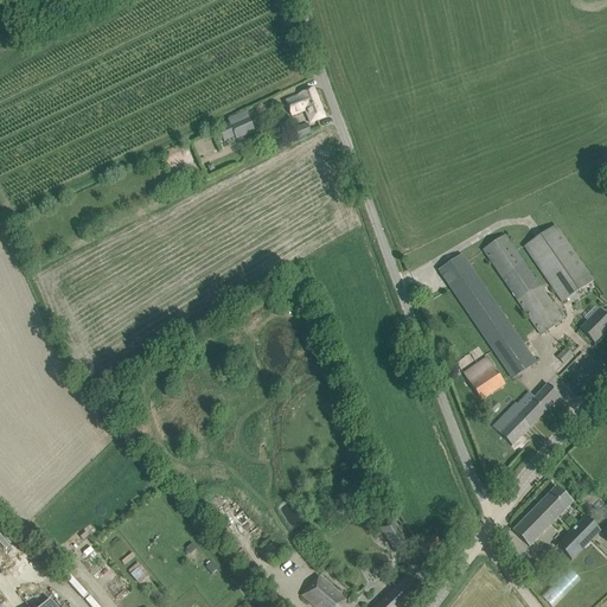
[(300,96),(285,102),(292,117),(306,112),(311,123),(324,117),(313,89),(299,95),(300,96)]
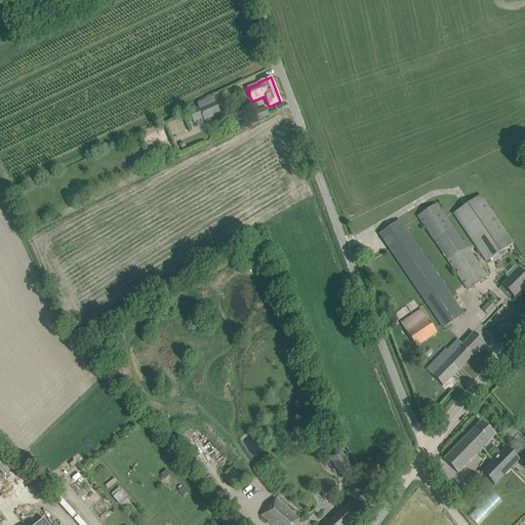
[(214,102),(199,109),(201,114),(203,119),(204,121),(220,114),(214,102)]
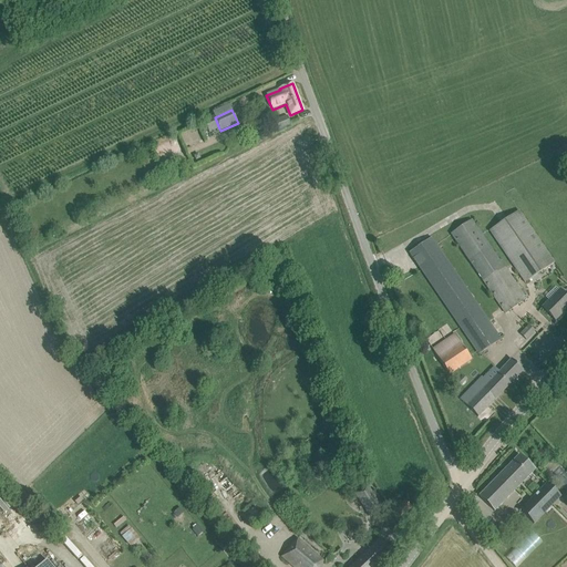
[(156,150),(161,160),(171,154),(166,145),(156,150)]
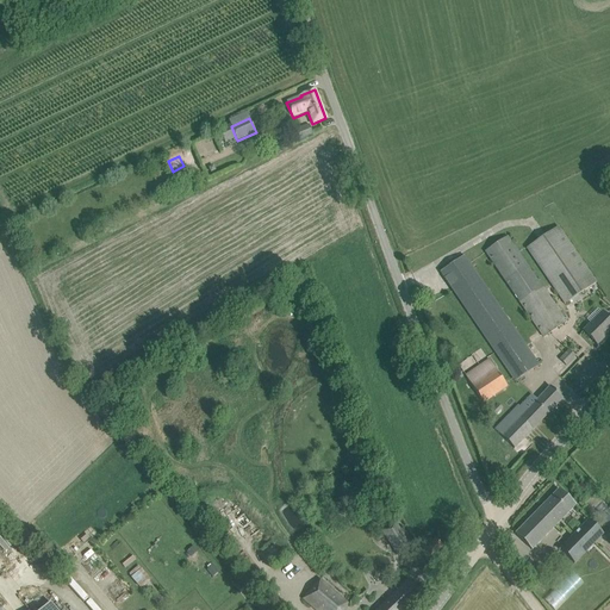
[(527,248),(565,304),(597,282),(559,226),(527,248)]
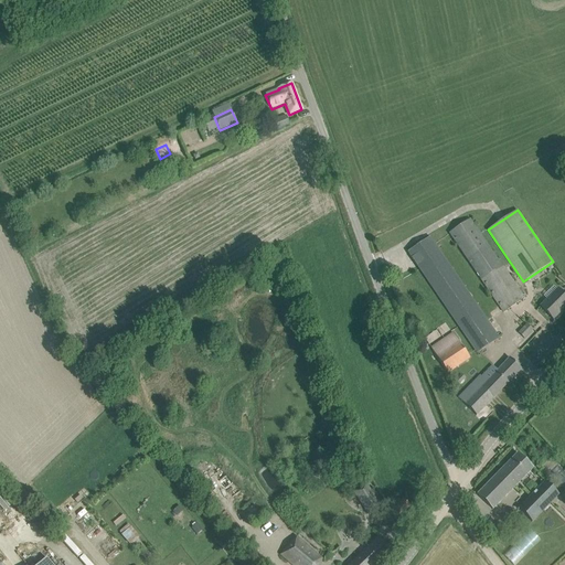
[(450,233),(498,304),(503,312),(526,297),(520,287),(518,289),(470,220),(450,233)]
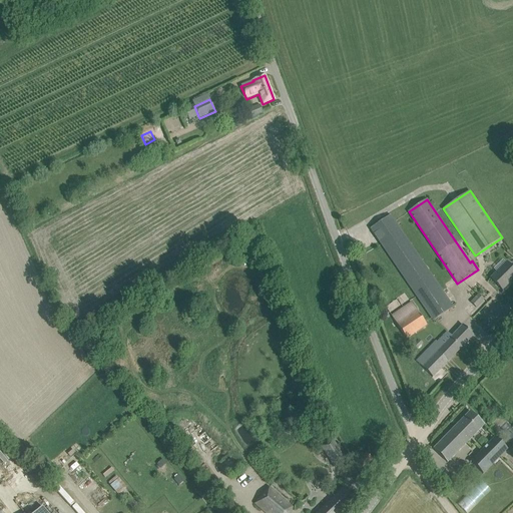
[(370,228),(433,321),(453,307),(390,215),(370,228)]
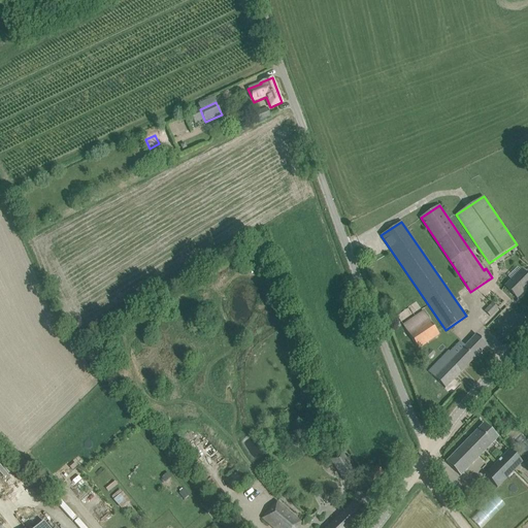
[(505,287),(509,291),(517,298),(527,287),(527,276),(521,270),(505,287)]
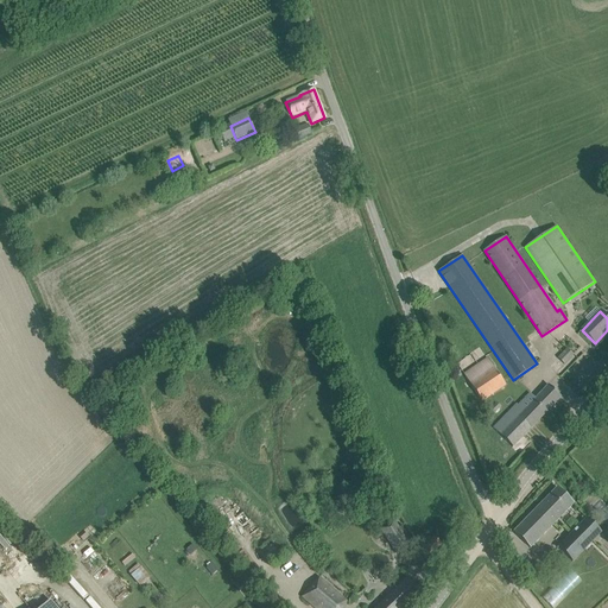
[(567,348),(557,358),(564,363),(572,354),(567,348)]
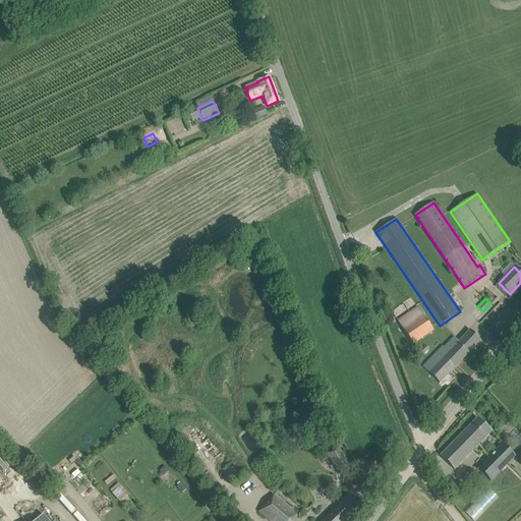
[(397,322),(413,344),(433,330),(418,307),(397,322)]
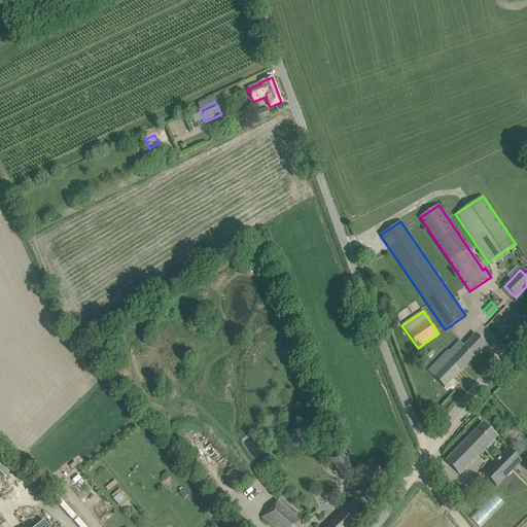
[(427,372),(444,388),(486,344),(476,334),(454,356),(448,350),(427,372)]
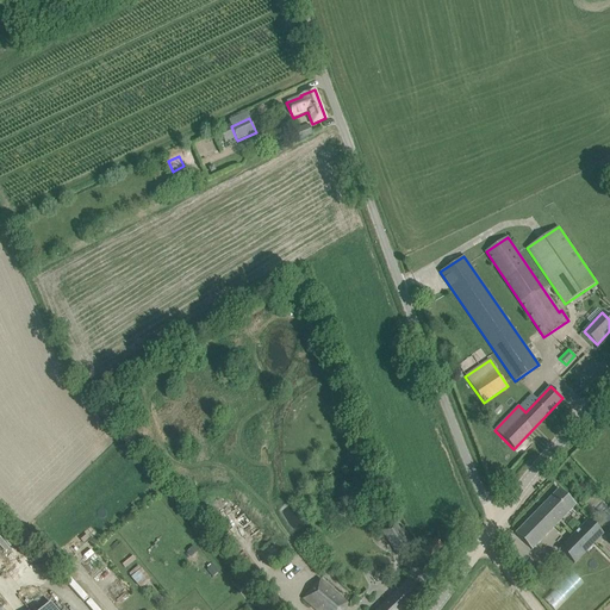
[(516,534),(531,551),(576,505),(559,490),(516,534)]
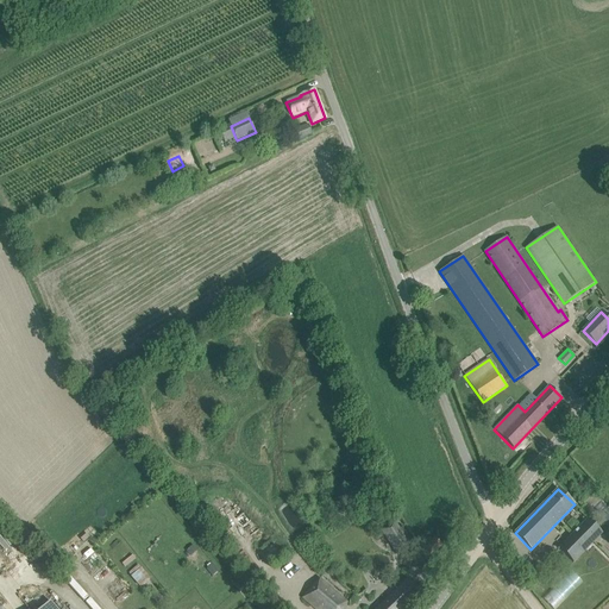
[(559,548),(573,563),(602,533),(588,519),(559,548)]
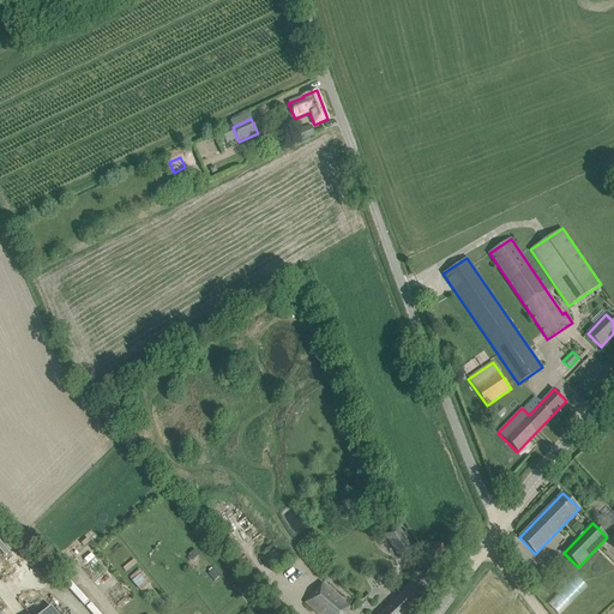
[(383,535),(399,561),(415,552),(397,525),(383,535)]
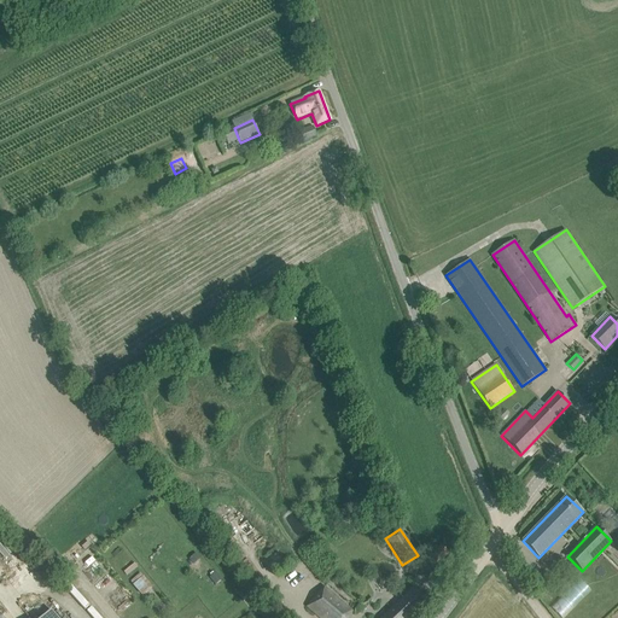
[(431,560),(438,566),(448,553),(441,547),(431,560)]
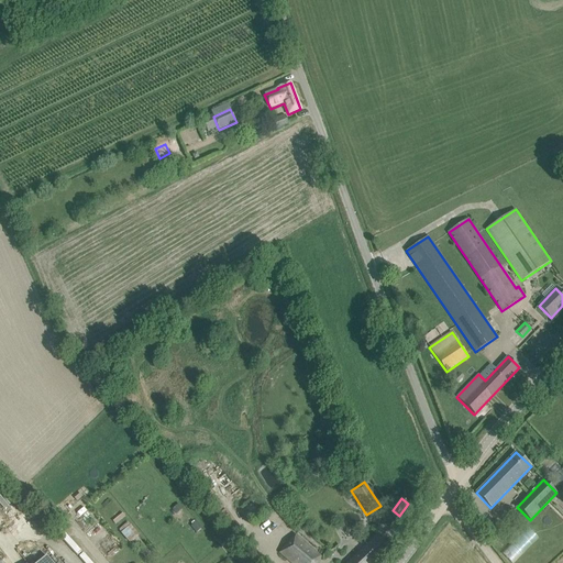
[(178,504),(172,509),(176,514),(181,509),(178,504)]
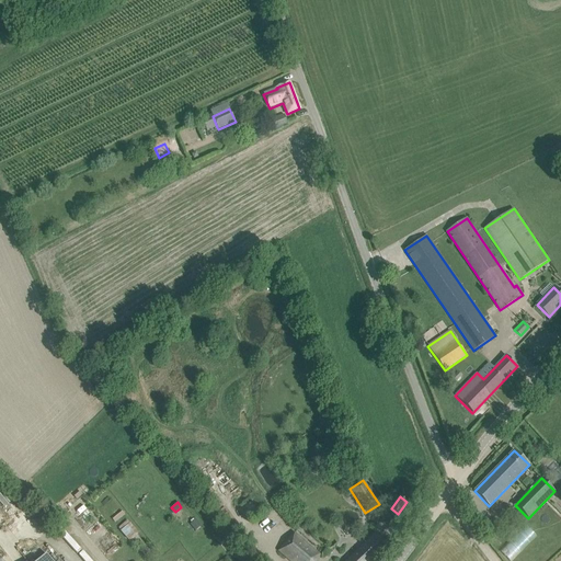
[(195,519),(190,524),(195,530),(201,526),(195,519)]
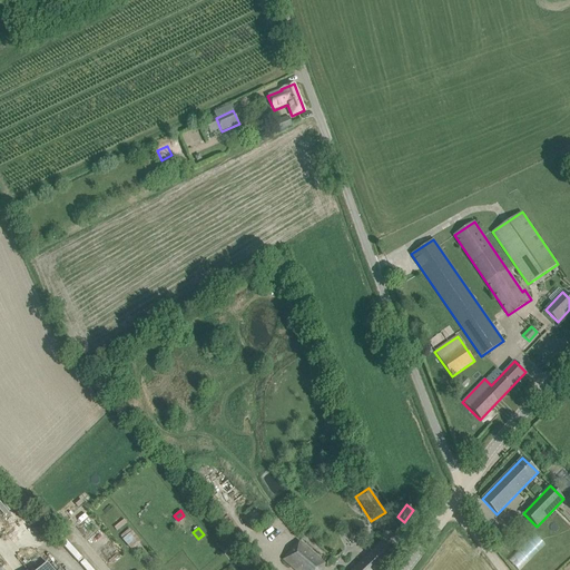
[(123,540),(130,550),(140,541),(133,531),(123,540)]
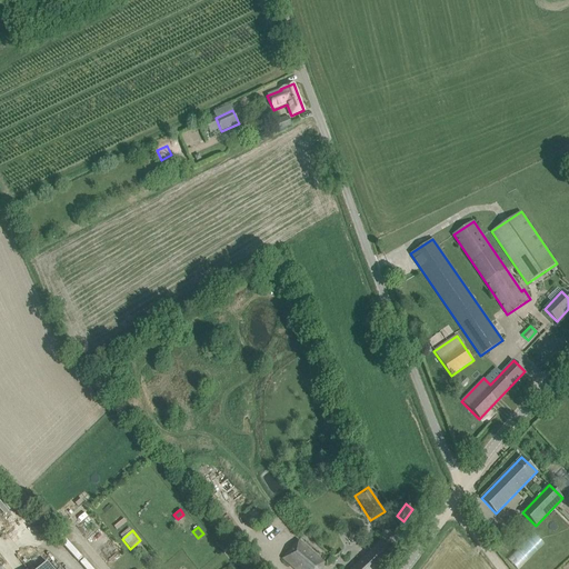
[(535,532),(509,559),(519,568),(545,541),(535,532)]
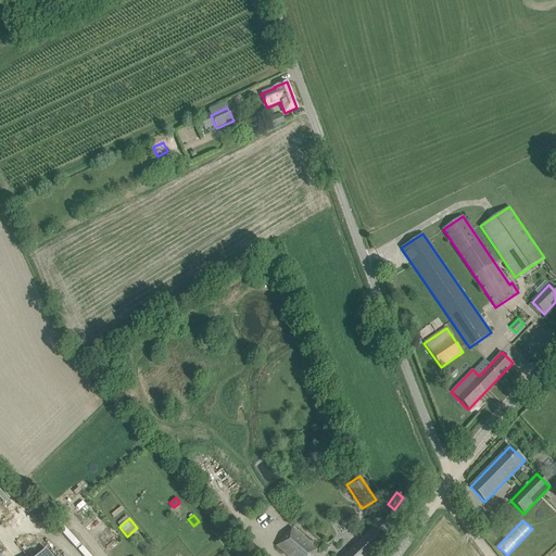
[(276,546),(287,555),(315,555),(317,550),(291,528),(276,546)]
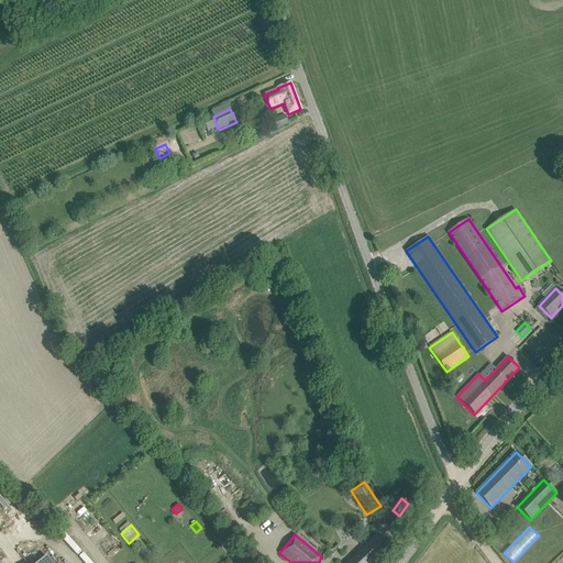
[(374,562),(389,549),(377,536),(345,562),(374,562)]
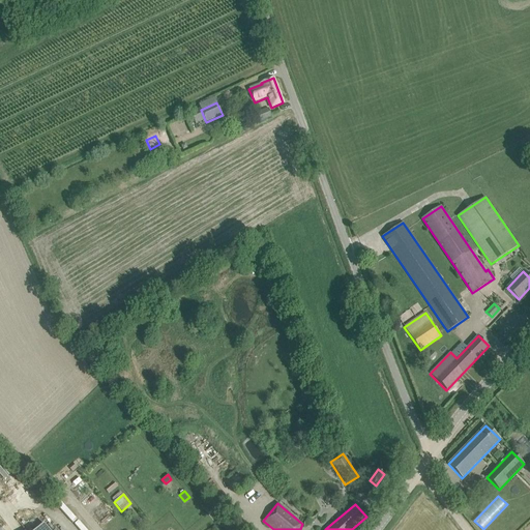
All buildings are outlined.
